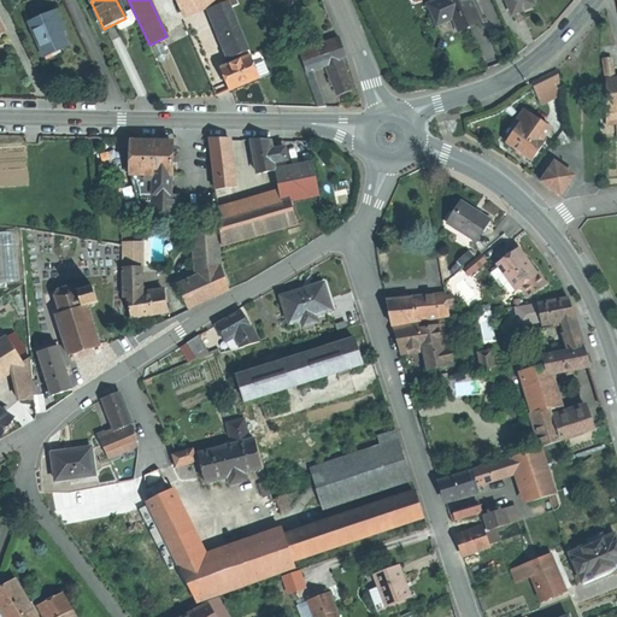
[(175,0),(182,13),(210,3),(213,0),(175,0)]
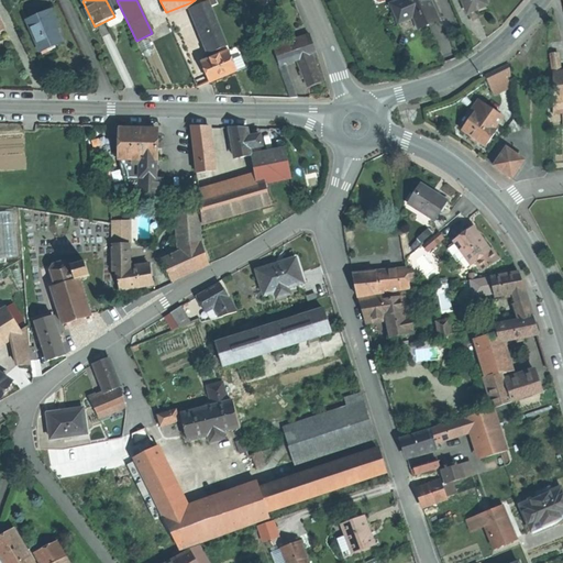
[(206,0),(195,0),(191,2),(200,24),(214,19),(206,0)]
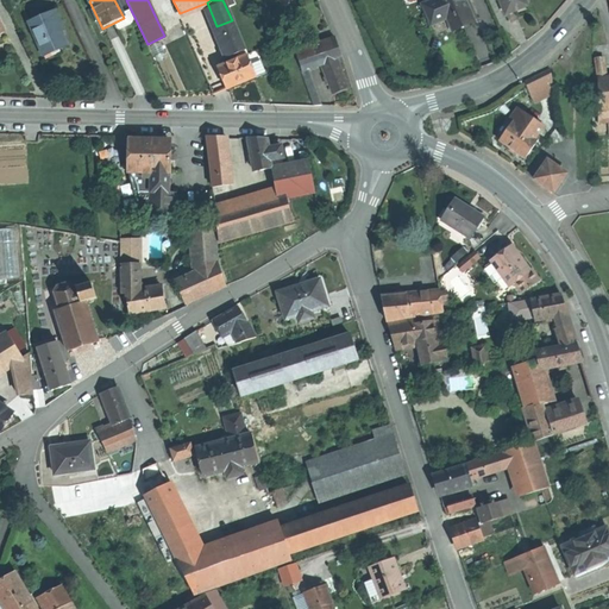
[(466,0),(432,0),(424,5),(433,25),(449,18),(453,30),(465,25),(476,20),(466,0)]
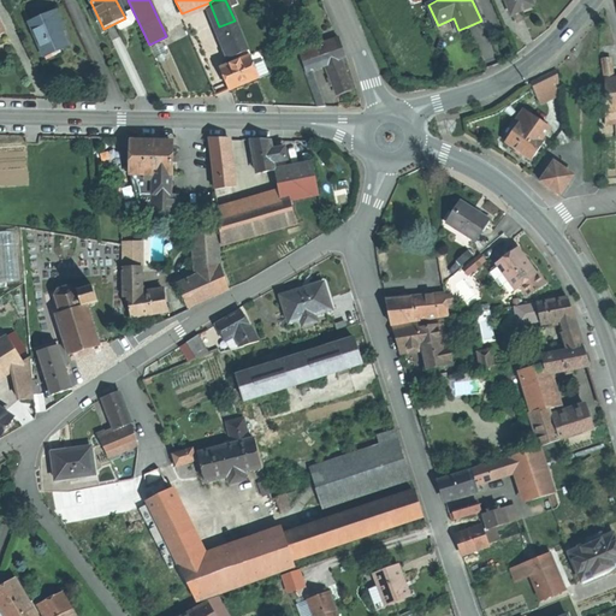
[(532,0),(507,0),(513,15),(523,11),(535,6),(532,0)]
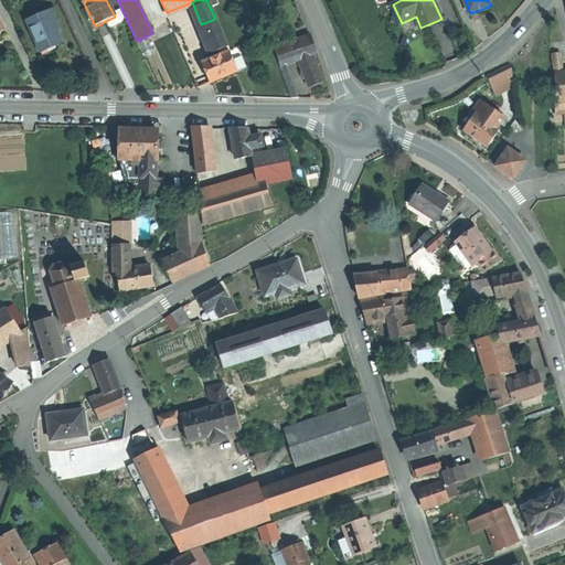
[(52,46),(62,42),(53,22),(55,21),(51,10),(27,21),(41,52),(52,46)]
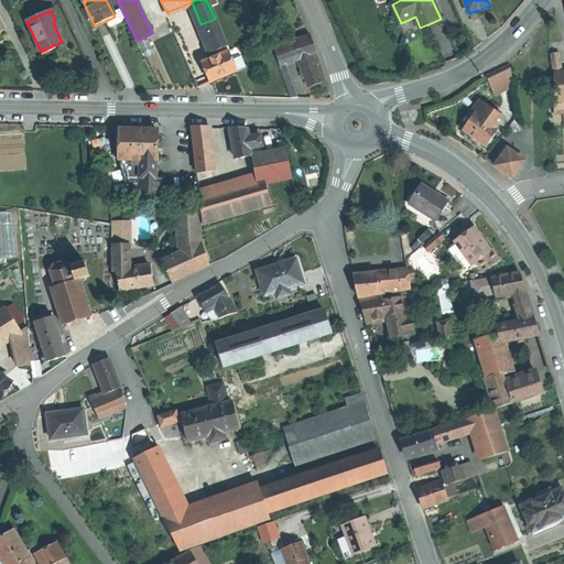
[(120,11),(114,14),(115,17),(106,21),(110,29),(122,22),(125,19),(120,11)]
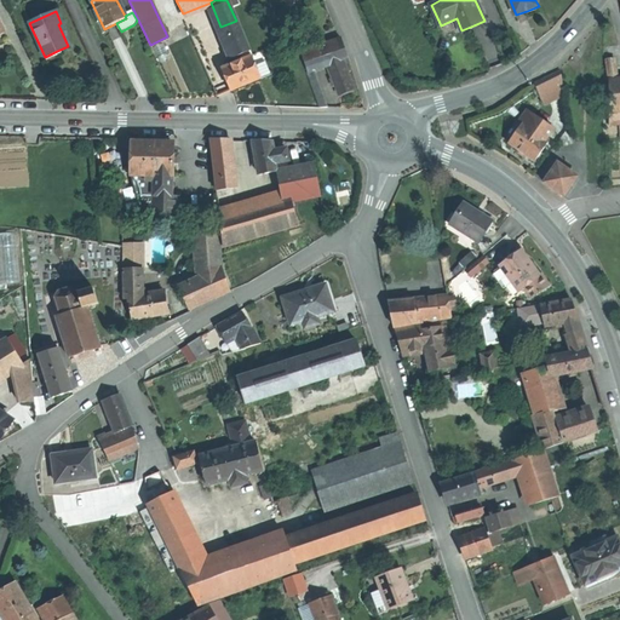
[(236,21),(220,27),(237,67),(253,61),(236,21)]
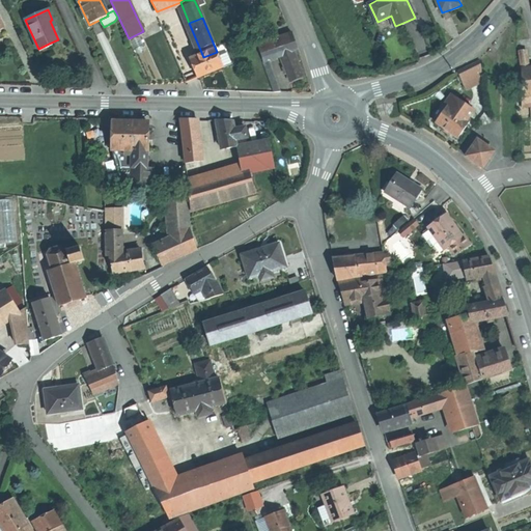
[(255,39),(258,48),(273,43),(272,42),(270,34),(255,39)]
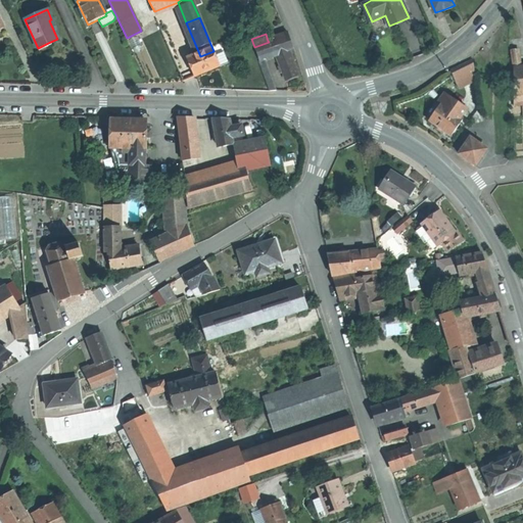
[(270,91),(276,92),(265,60),(277,56),(289,51),(293,50),(290,41),(288,34),(287,34),(268,41),(269,42),(254,47),(259,61),(270,91)]
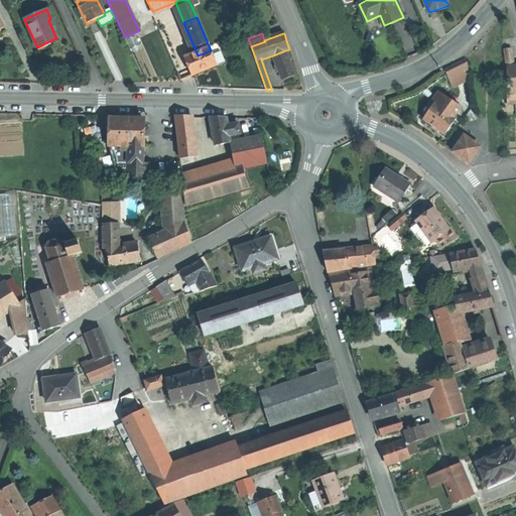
[(211,50),(198,55),(186,60),(195,79),(207,74),(219,69),(211,50)]
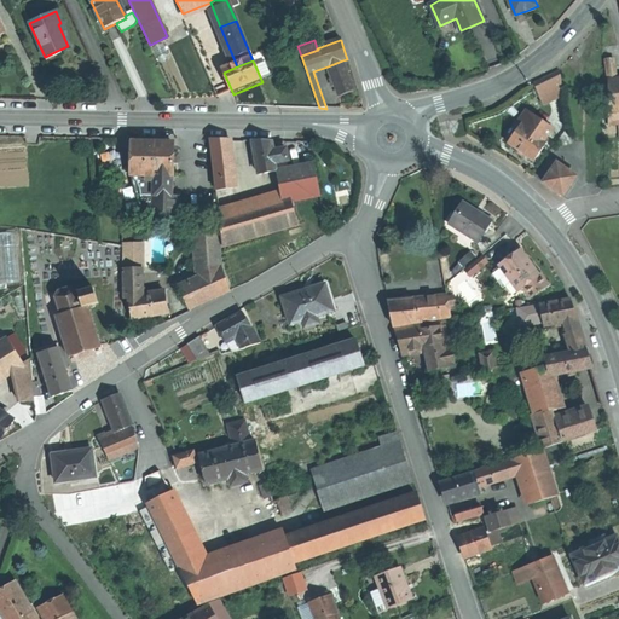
[(353,91),(345,65),(343,65),(329,70),(337,97),(346,94),(353,91)]
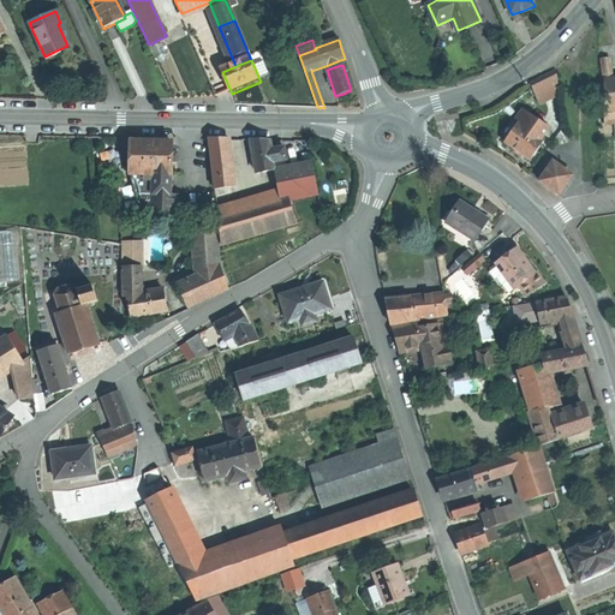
[(559,94),(556,72),(530,84),(538,102),(559,94)]
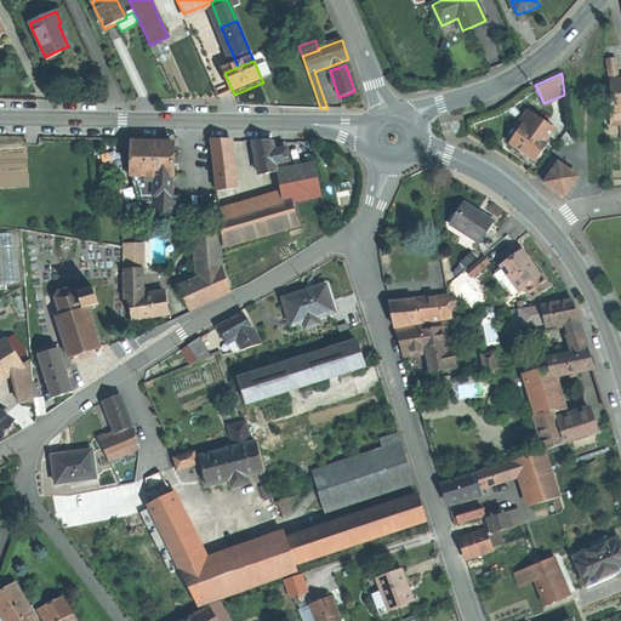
[(519,123),(523,124),(546,141),(553,130),(527,112),(519,123)]
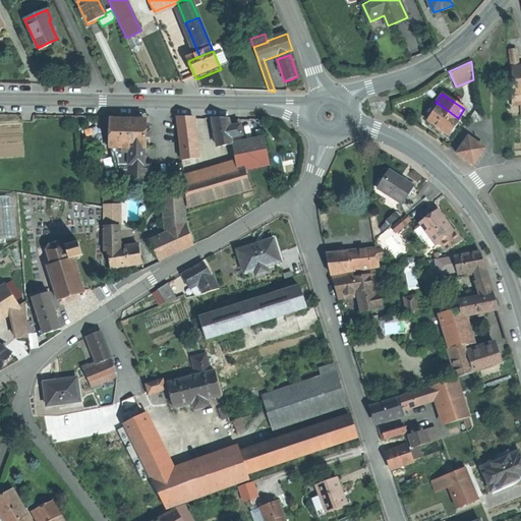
[(426,116),(429,118),(439,104),(436,103),(426,116)]
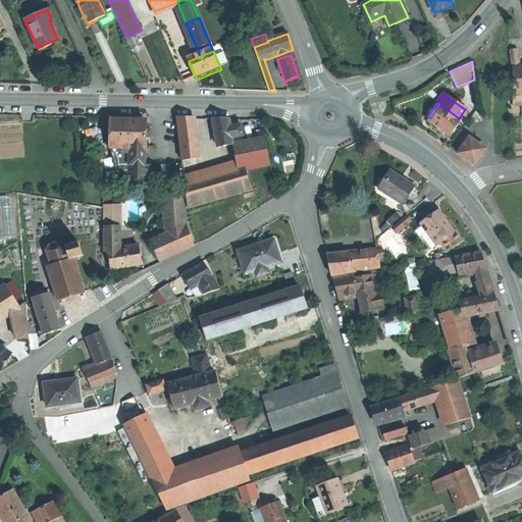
[(439,104),(430,118),(428,121),(434,125),(442,132),(450,137),(461,120),(459,118),(439,104)]
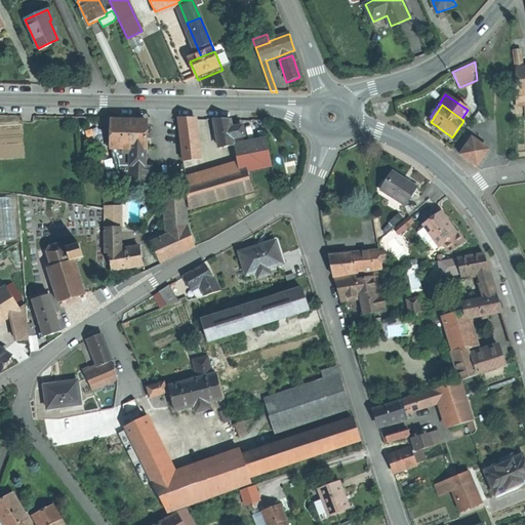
[(192,120),(178,120),(184,162),(197,160),(192,120)]
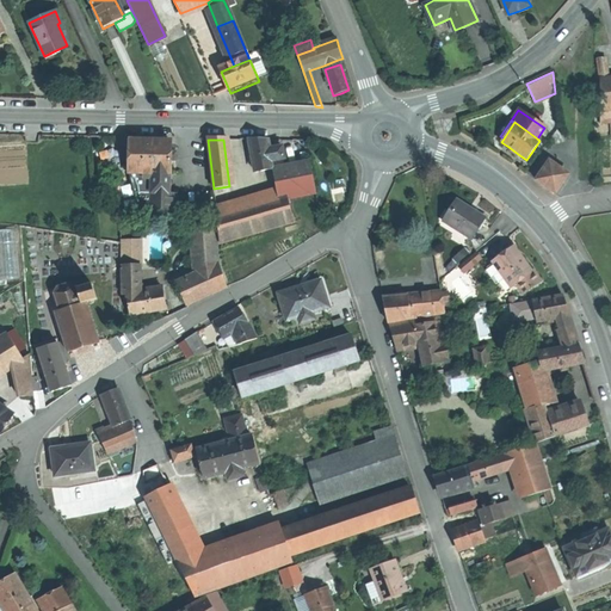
[(258,141),(250,141),(255,173),(273,170),(272,162),(270,150),(267,141),(258,141)]
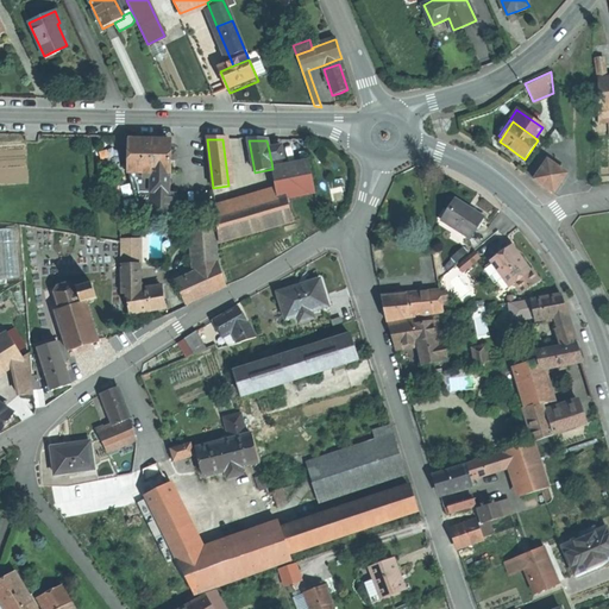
[(138,142),(129,142),(129,173),(169,174),(169,161),(169,152),(169,142),(154,142),(145,142),(138,142)]
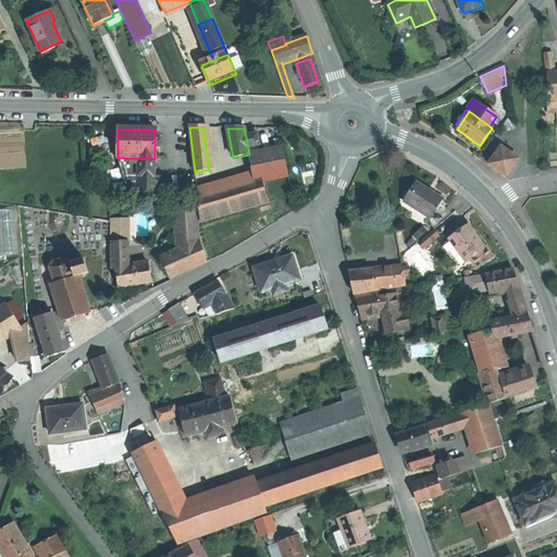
[(246,137),(248,148),(259,146),(257,135),(246,137)]
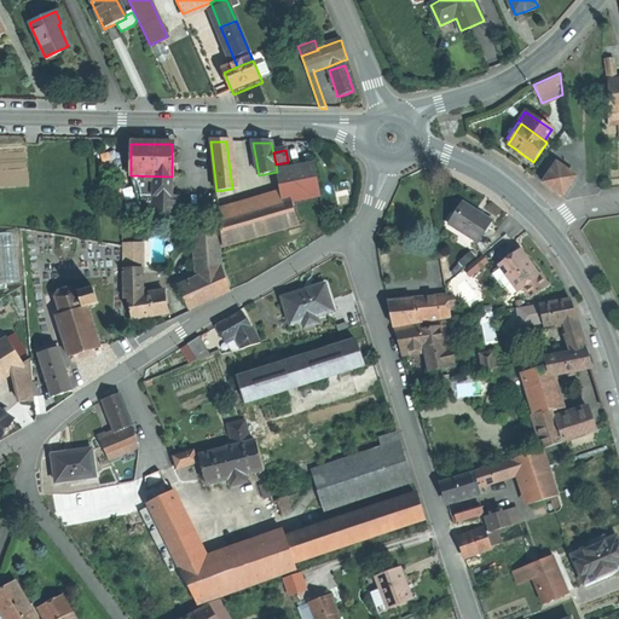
[(556,163),(542,183),(553,190),(562,197),(576,177),(556,163)]
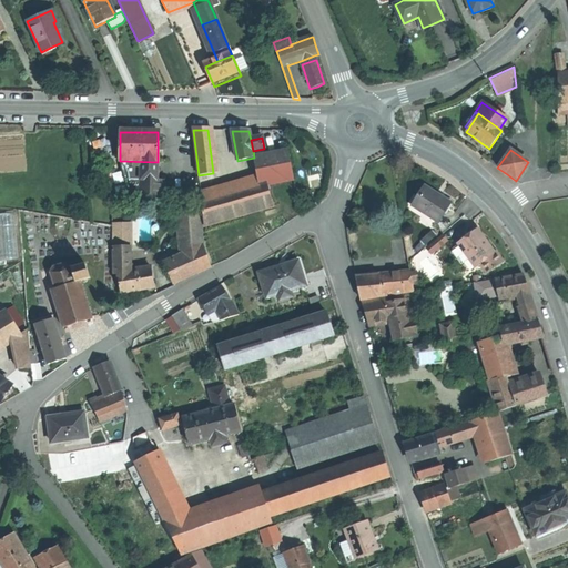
[(266,179),(269,185),(294,180),(288,151),(254,158),(259,181),(266,179)]
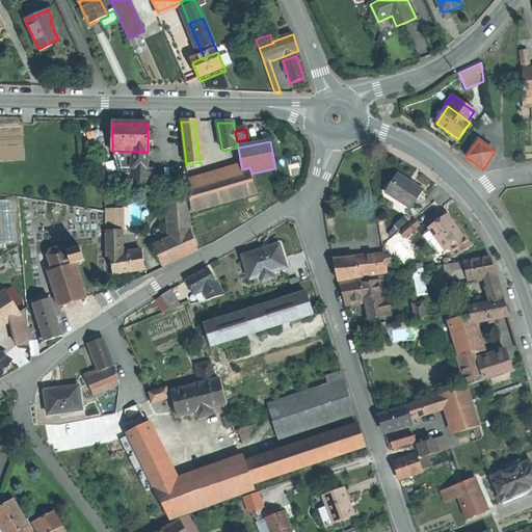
[(117,168),(148,169),(148,152),(112,151),(117,168)]
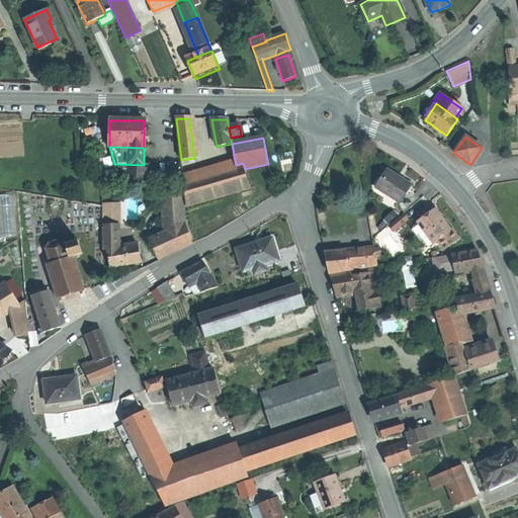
[(251,189),(245,169),(243,163),(236,165),(183,180),(186,207),(251,189)]
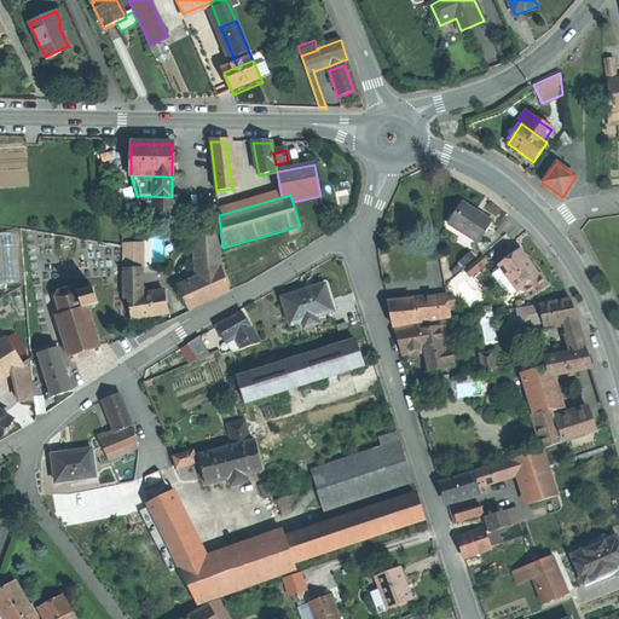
[(143,217),(178,215),(178,197),(172,197),(137,196),(143,217)]
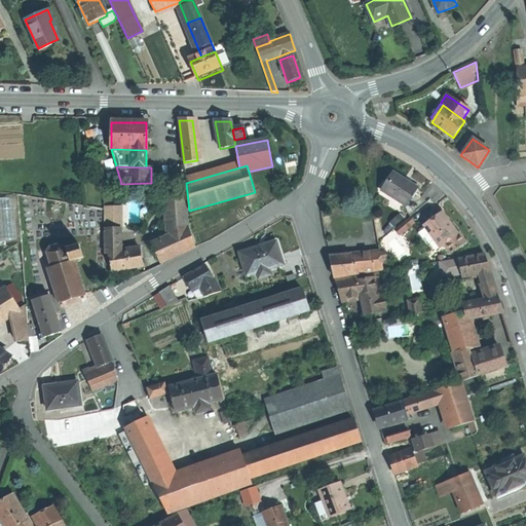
[(405,181),(395,174),(381,191),(403,207),(416,189),(405,181)]
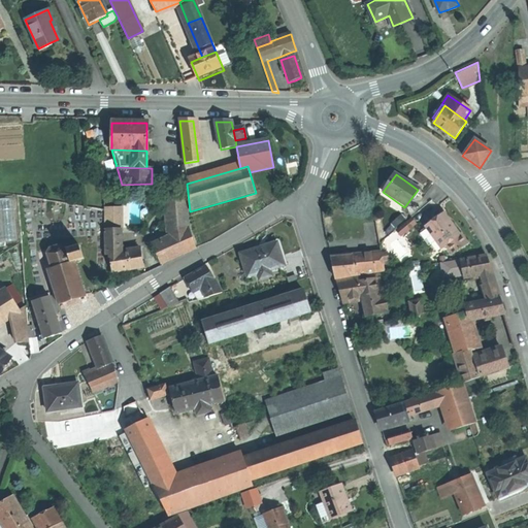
[(190,230),(187,196),(166,198),(170,238),(190,230)]
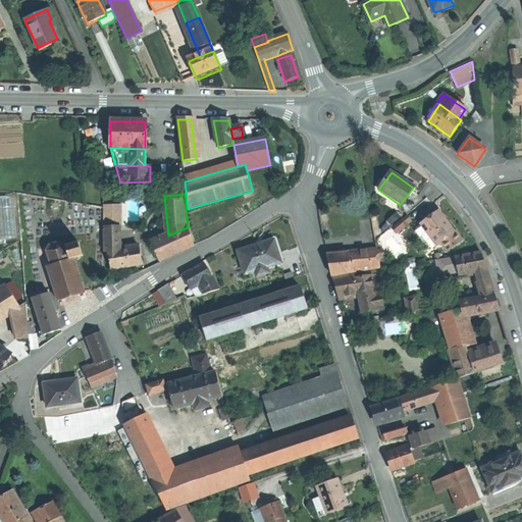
[(0,197),(0,238),(15,238),(13,197),(0,197)]
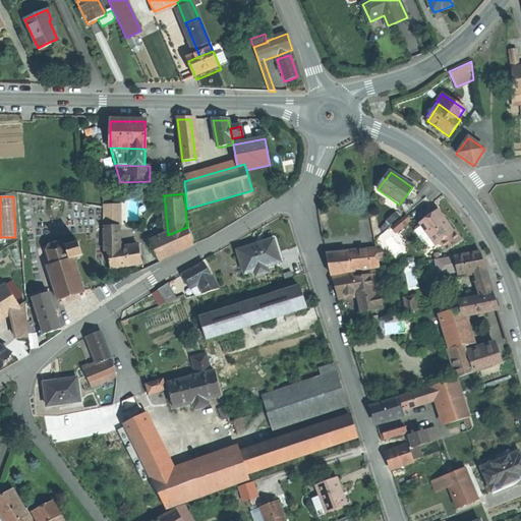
[(117,207),(104,207),(105,228),(118,228),(117,207)]
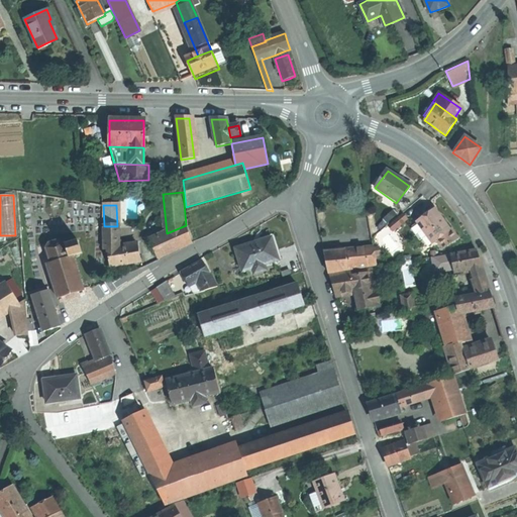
[(433,243),(437,240),(450,230),(449,230),(442,220),(434,209),(417,222),(418,224),(427,235),(433,243)]
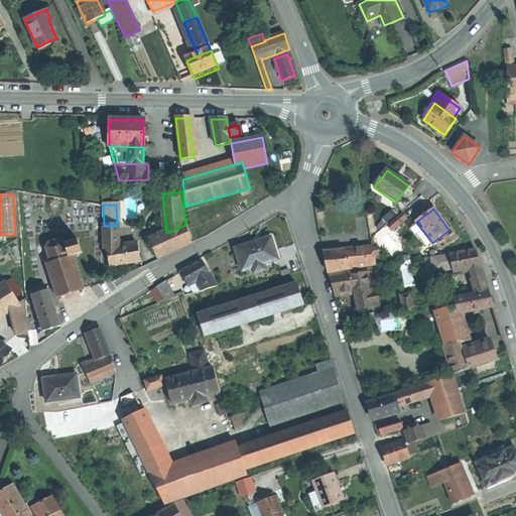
[(393,231),(406,219),(401,213),(388,225),(393,231)]
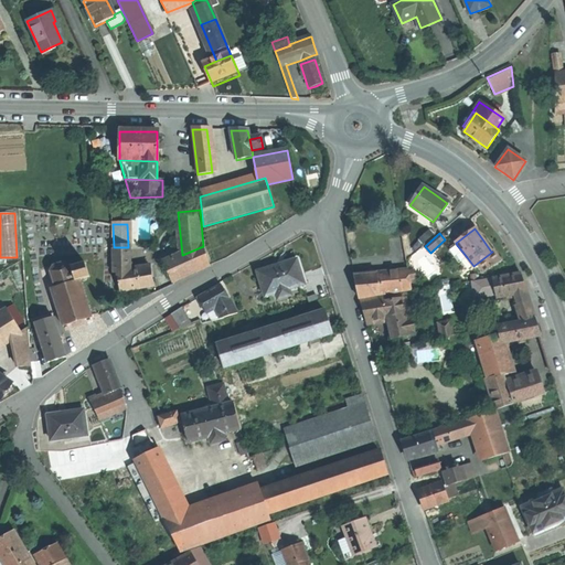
[(459,264),(467,257),(457,245),(449,251),(459,264)]
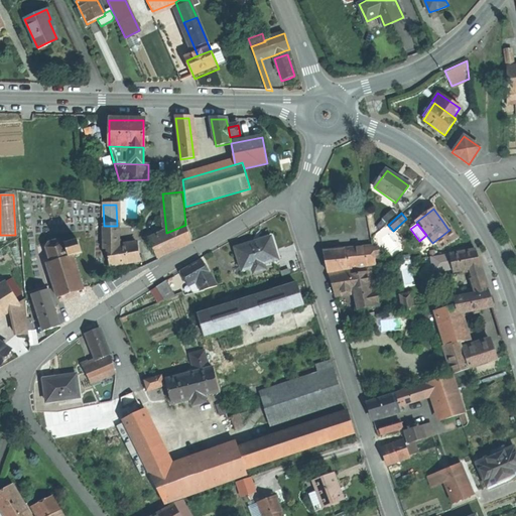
[(190,242),(185,225),(166,233),(149,240),(157,259),(179,249),(190,242)]
